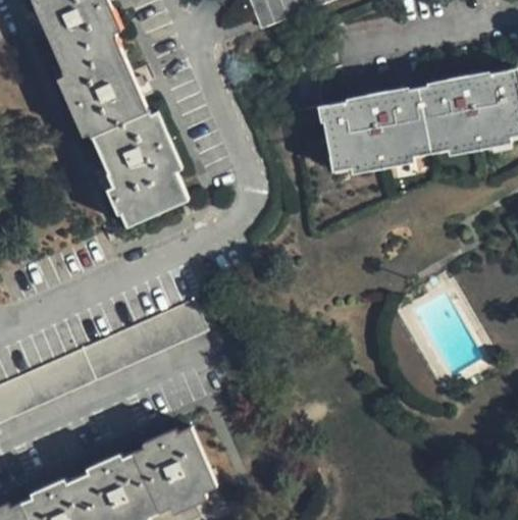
[(29,0),(61,71),(60,71),(62,76),(87,134),(89,138),(91,137),(107,172),(105,173),(110,187),(121,211),(119,212),(125,226),(187,199),(173,170),(149,114),(146,109),(145,109),(111,34),(96,0),(29,0)]
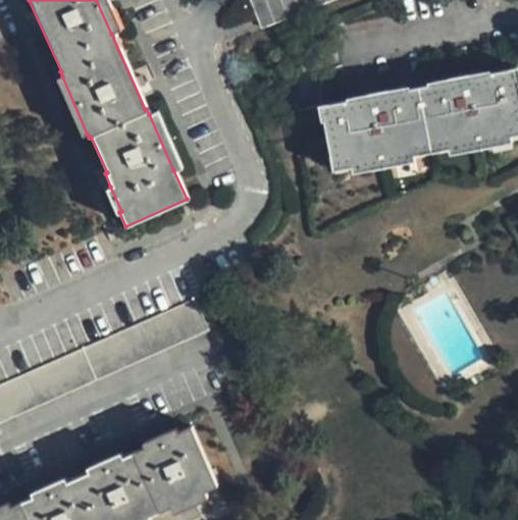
[(105,0),(96,0),(111,34),(119,30),(105,0)]
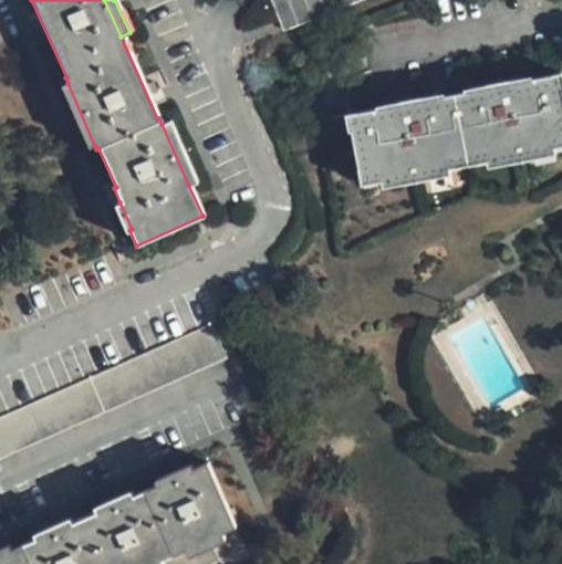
[(355,0),(267,0),(279,31),(355,0)]
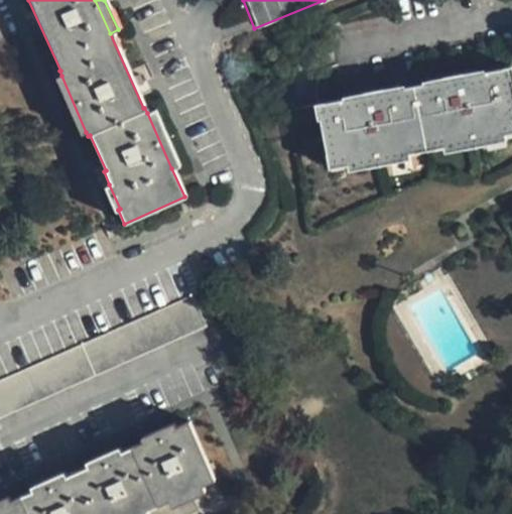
[(340,101),(310,106),(313,121),(317,121),(326,169),(344,165),(345,171),(407,160),(406,154),(440,148),(441,153),(503,142),(502,135),(511,133),(511,91),(511,83),(511,82),(509,69),(481,74),(480,71),(419,83),(419,86),(401,89),(400,86),(339,98),(340,101)]
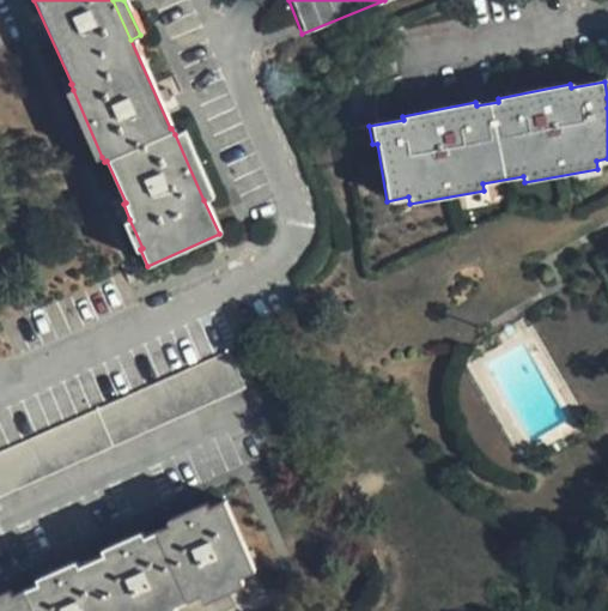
[(95,159),(102,157),(73,90),(65,92),(95,159)]
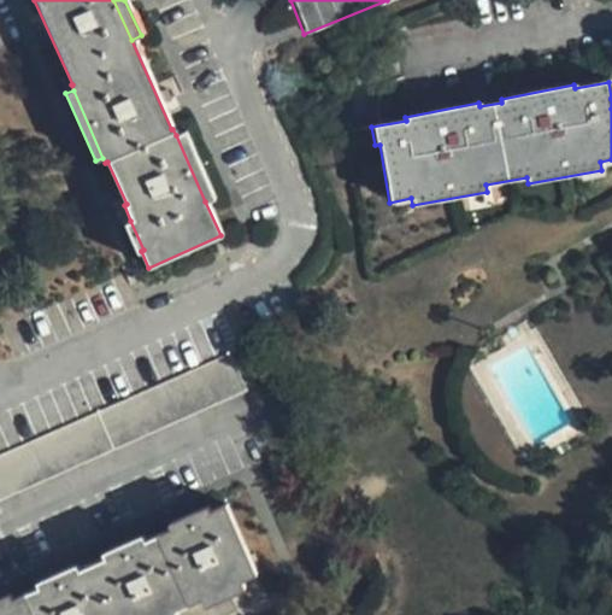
[(176,135),(205,201),(212,199),(183,132),(176,135)]
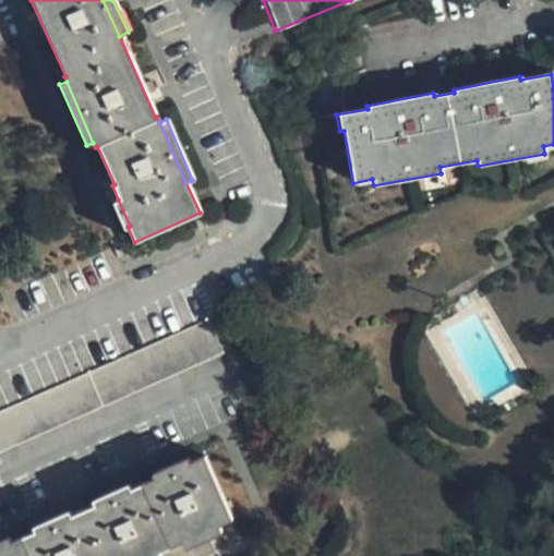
[(128,227),(130,226),(118,200),(112,202),(123,229),(128,227)]
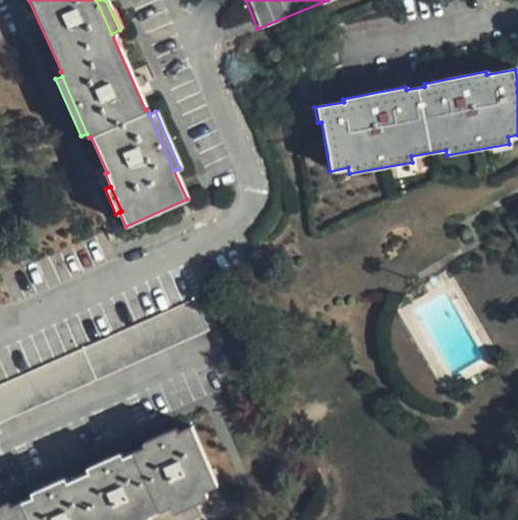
[(0,420),(204,330),(192,303),(0,387),(0,420)]
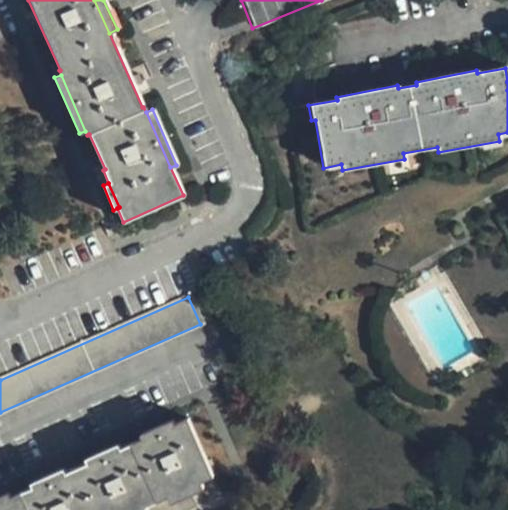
[(128,509),(204,475),(180,418),(0,498),(0,509),(128,509)]
